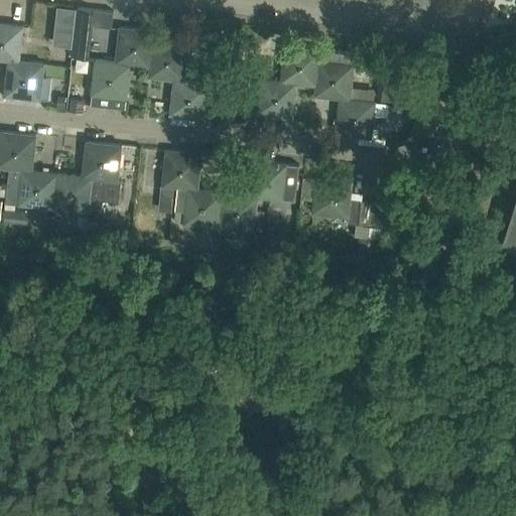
[(74,27),(77,6),(58,4),(56,25),(74,27)]
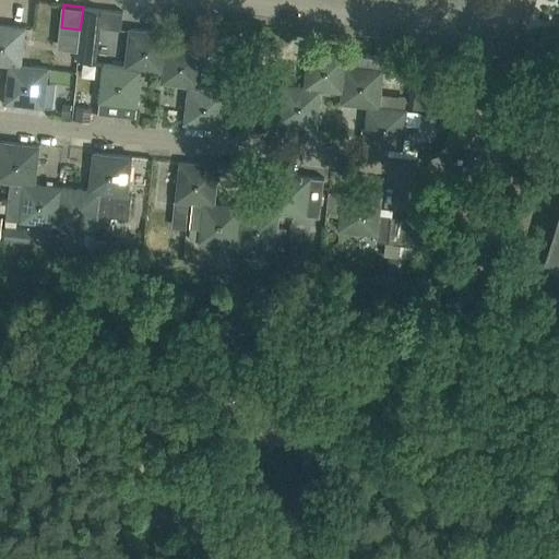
[(83,11),(81,25),(100,27),(103,9),(83,7),(83,11)]
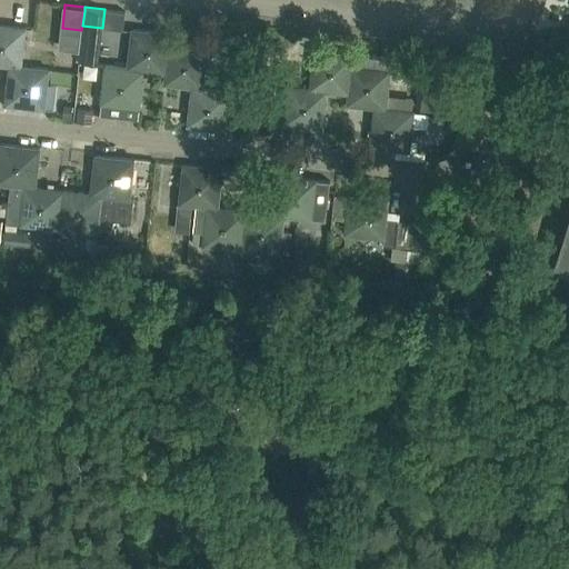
[(0,66),(10,68),(10,67),(22,69),(22,67),(27,30),(0,27),(0,66)]
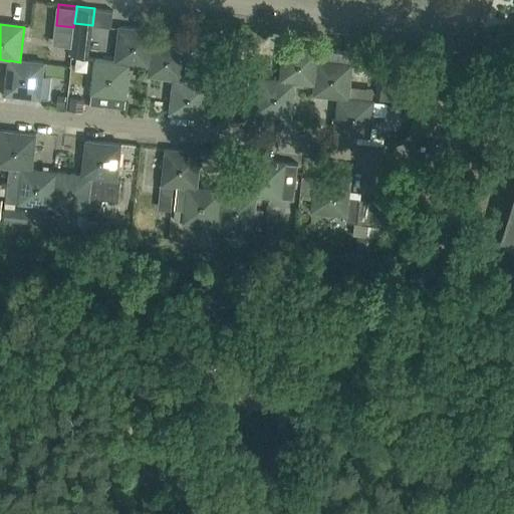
[(132,65),(151,67),(151,68),(153,42),(154,42),(155,32),(119,28),(119,32),(107,30),(103,61),(132,65)]
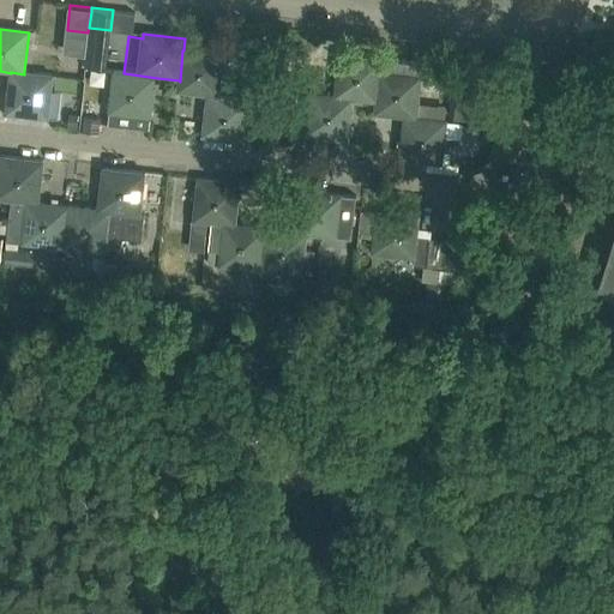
[(208,96),(221,97),(227,42),(210,40),(209,54),(184,50),(182,50),(180,82),(180,80),(179,94),(208,96)]
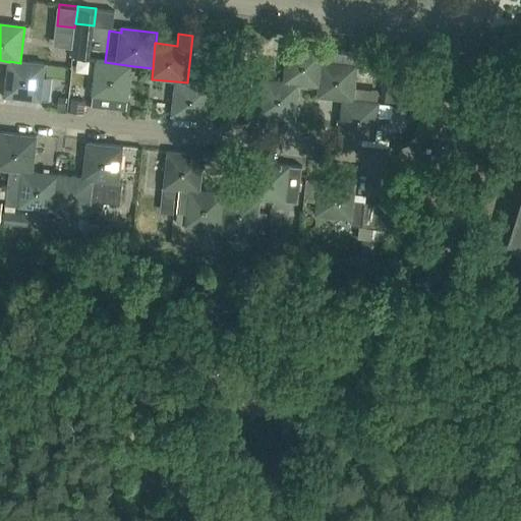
[(322,60),(323,51),(287,47),(283,82),(298,84),(298,85),(299,85),(317,88),(321,60),(322,60)]
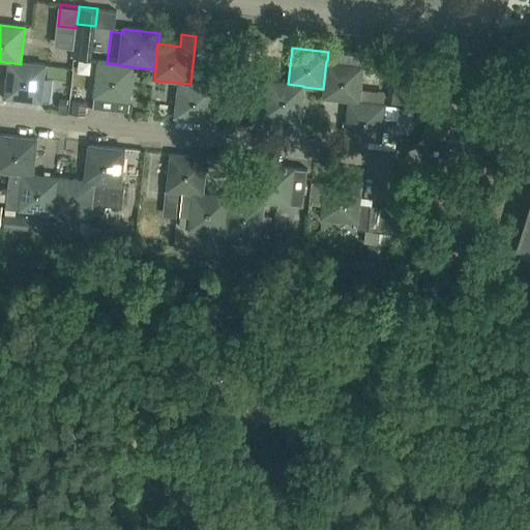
[(358,102),(358,101),(363,56),(328,52),(327,61),(326,61),(323,89),(321,99),(348,102),(348,101),(358,102)]
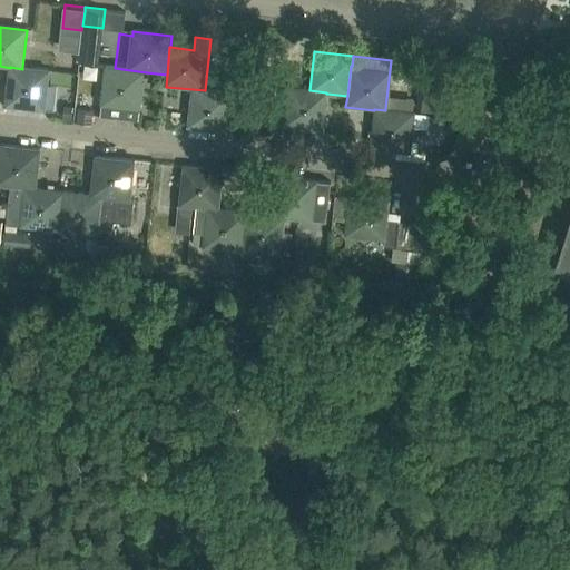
[(10,67),(10,68),(6,107),(45,111),(50,70),(48,70),(48,62),(35,60),(33,68),(22,67),(22,69),(10,67)]
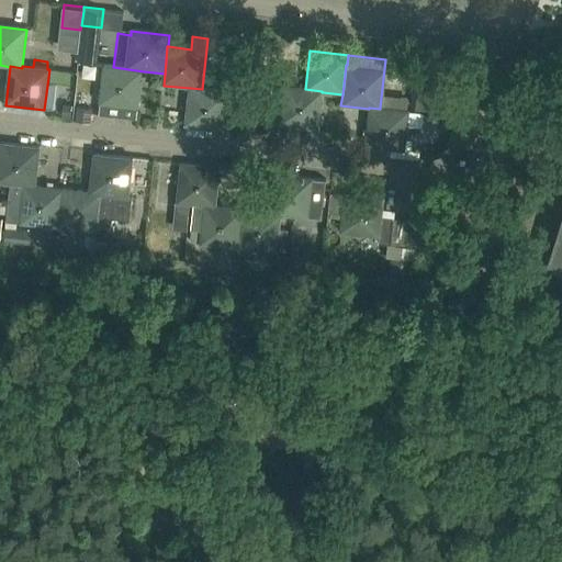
[(139,110),(144,71),(113,67),(104,66),(100,105),(101,105),(99,116),(137,121),(138,110),(139,110)]
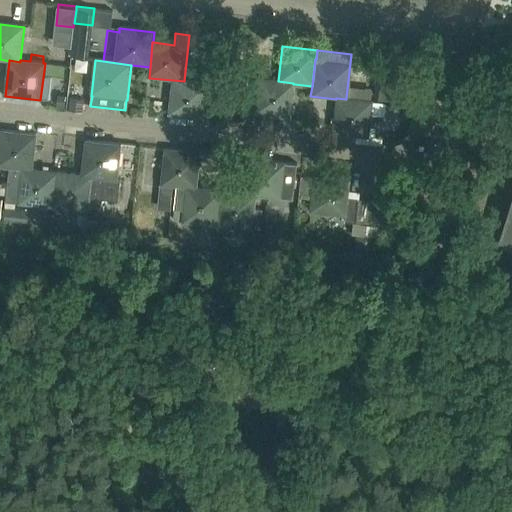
[(290,118),(294,85),(294,84),(279,82),(279,81),(259,79),(255,114),(259,115),(257,123),(270,124),(271,116),(290,118)]
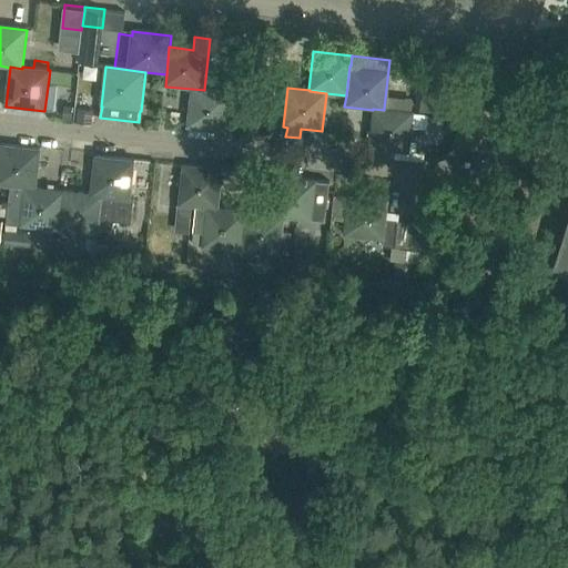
[(204,90),(192,89),(188,127),(226,131),(231,92),(204,90)]
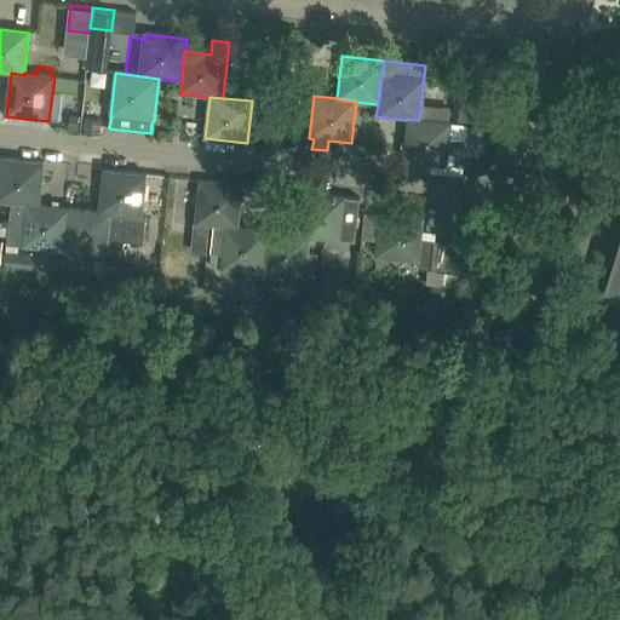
[(79,126),(81,112),(72,112),(70,126),(79,126)]
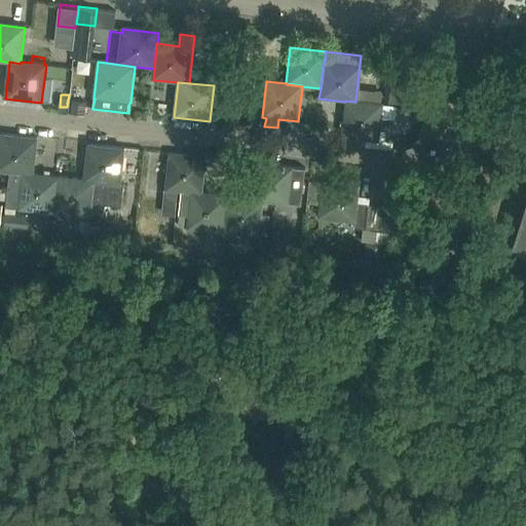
[(72,102),(71,112),(83,113),(85,103),(72,102)]
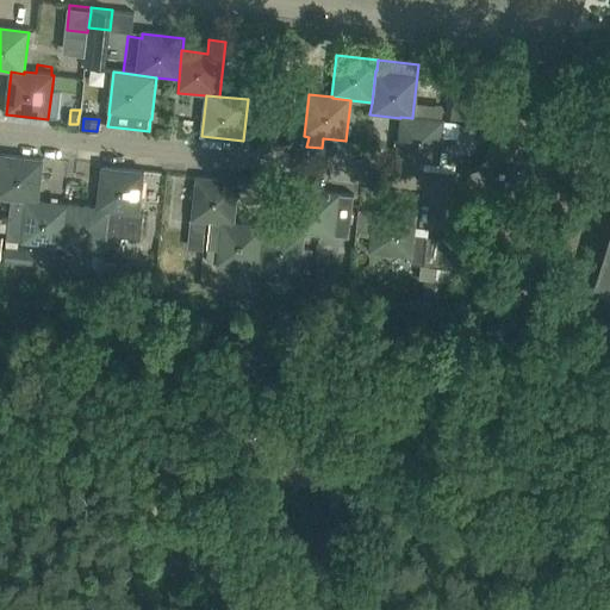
[(402,118),(402,122),(398,159),(440,163),(444,122),(414,118),(414,119),(402,118)]
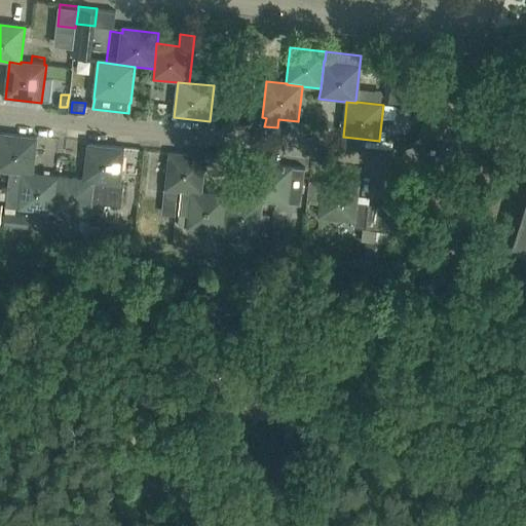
[(395,115),(407,117),(408,108),(396,106),(395,115)]
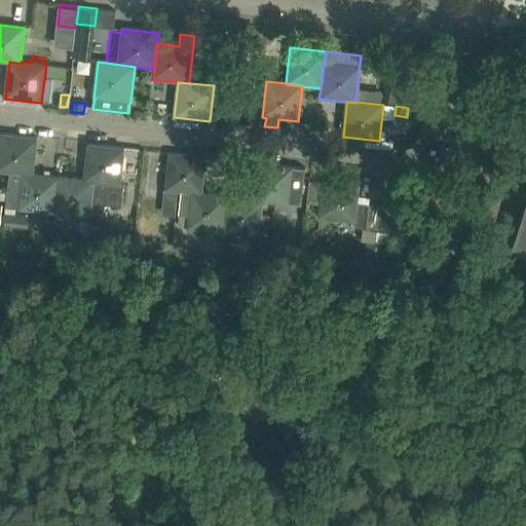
[(408,108),(407,117),(425,119),(427,110),(408,108)]
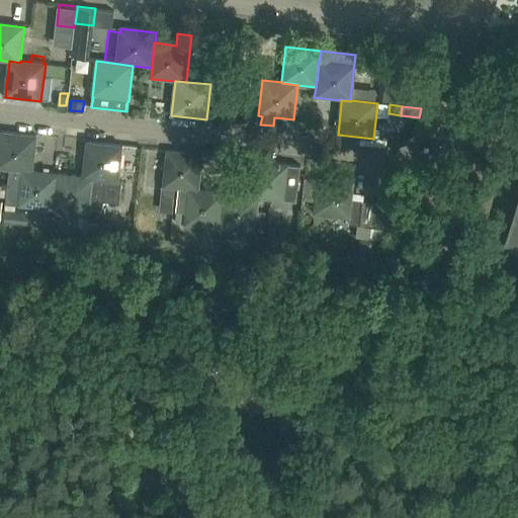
[(33,172),(34,171),(37,136),(1,132),(1,134),(0,134),(0,168),(9,170),(23,171),(33,172)]
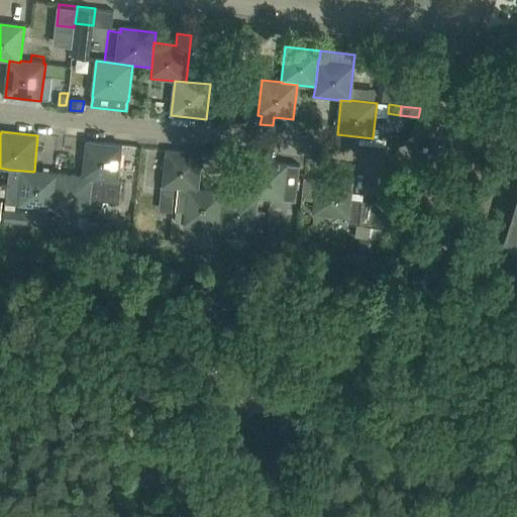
[(123,145),(89,141),(85,176),(93,177),(93,178),(105,180),(103,201),(120,201),(122,180),(120,180),(123,145)]
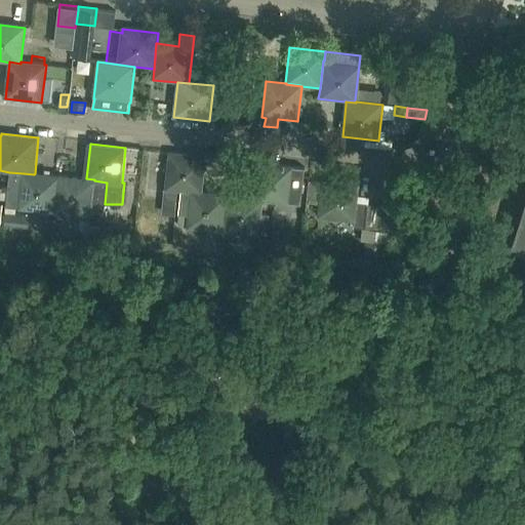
[(193,191),(201,192),(205,157),(170,153),(166,190),(165,190),(164,201),(176,202),(177,191),(193,193),(193,191)]
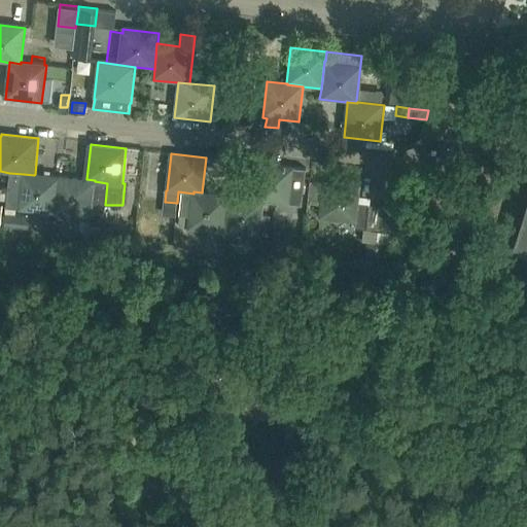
[(257,164),(253,199),(265,201),(264,202),(302,206),(306,169),(257,164)]
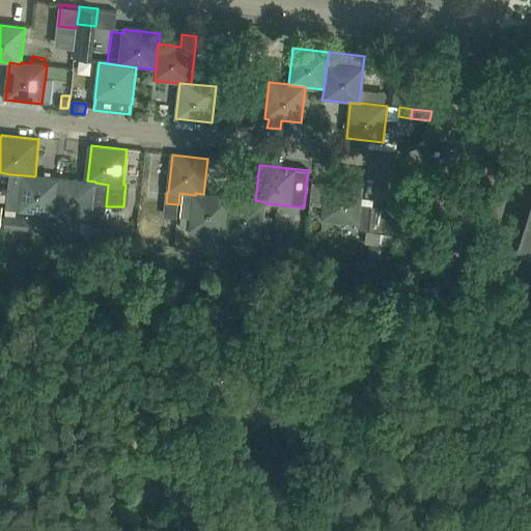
[(56,215),(61,177),(35,175),(34,176),(24,175),(9,174),(5,208),(20,211),(56,215)]
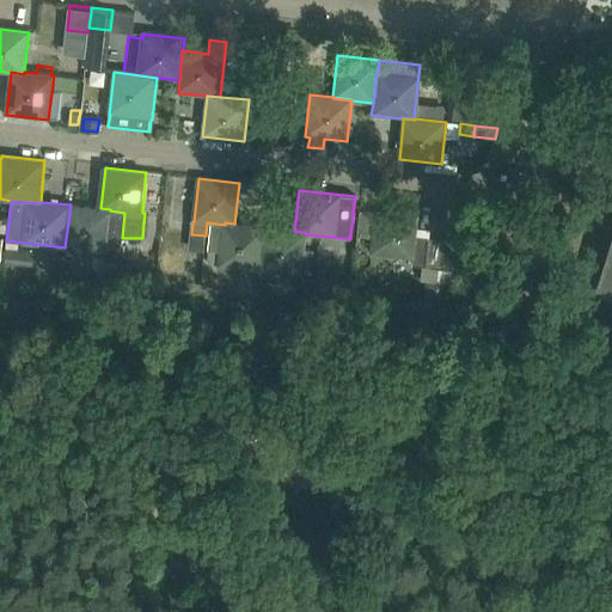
[(110,209),(101,208),(71,204),(65,248),(106,252),(108,248),(121,249),(122,238),(124,213),(110,210),(110,209)]
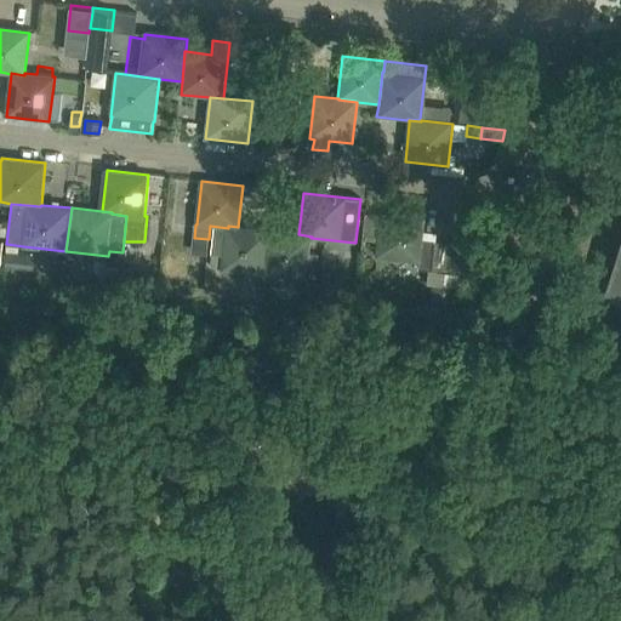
[(432,271),(446,272),(450,244),(436,243),(422,240),(425,218),(381,214),(376,257),(420,262),(420,268),(432,271)]
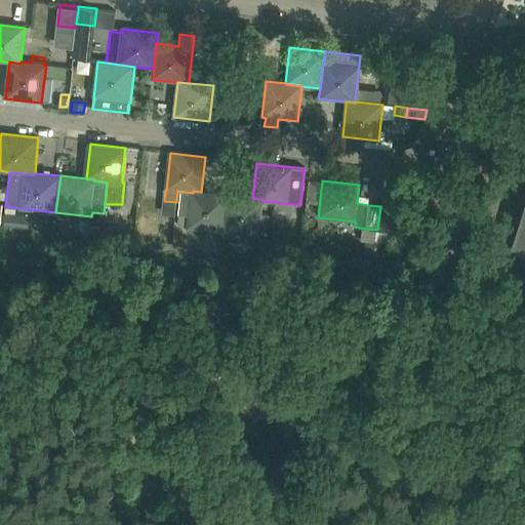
[(224,232),(227,196),(201,192),(193,191),(193,193),(189,228),(224,232)]
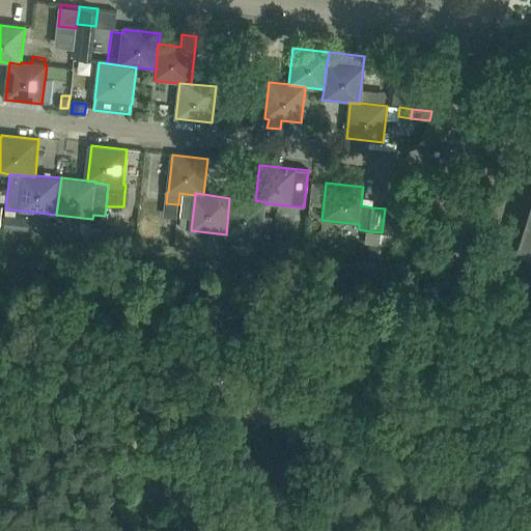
[(255,200),(229,198),(226,234),(262,239),(272,239),(274,218),(264,218),(266,203),(267,202),(255,200)]
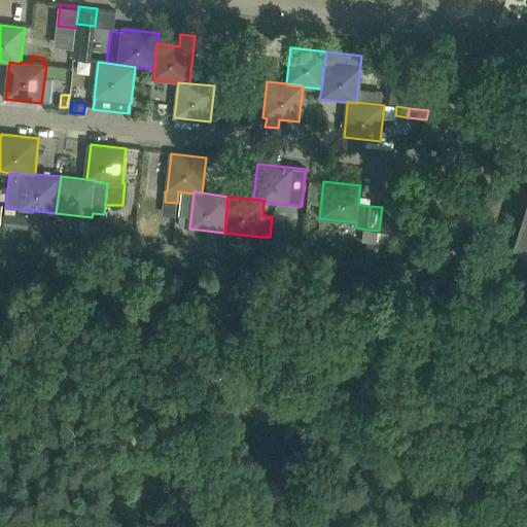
[(526,205),(514,247),(526,251),(526,205)]
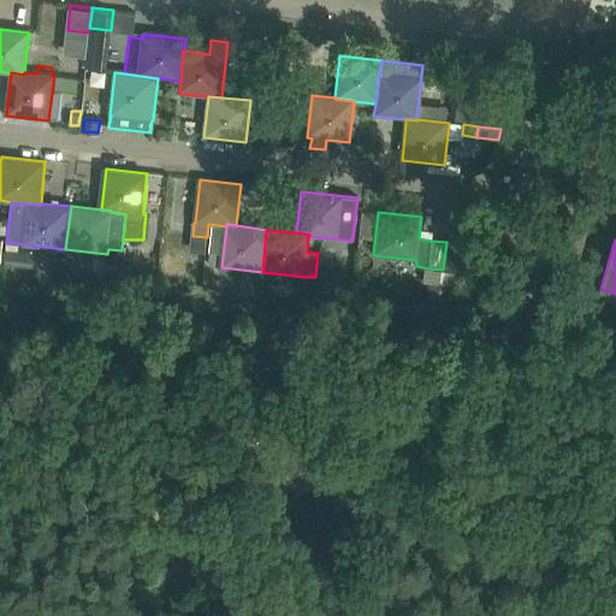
[(446,242),(443,270),(457,272),(460,243),(446,242)]
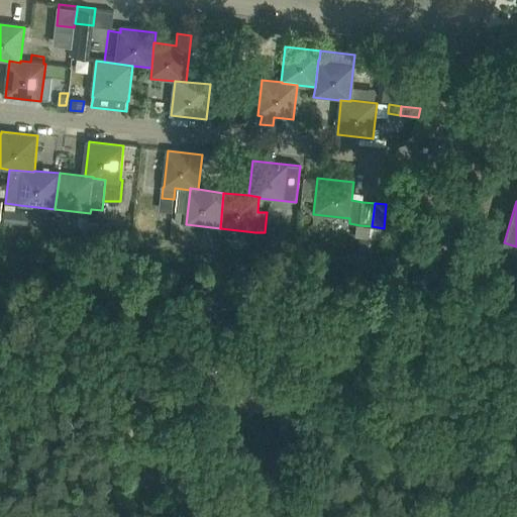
[(88,220),(86,230),(98,231),(99,221),(88,220)]
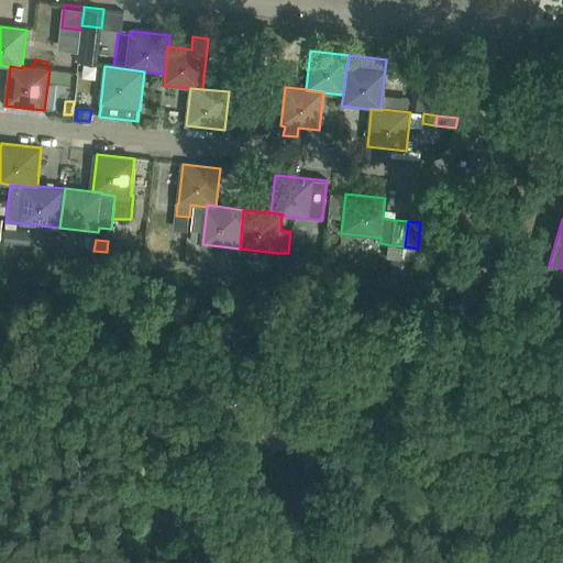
[(294,273),(317,275),(319,251),(296,249),(294,273)]
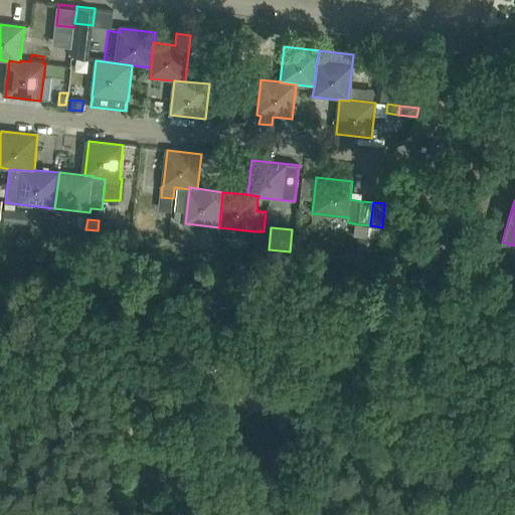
[(284,341),(308,340),(307,331),(284,332),(284,341)]
